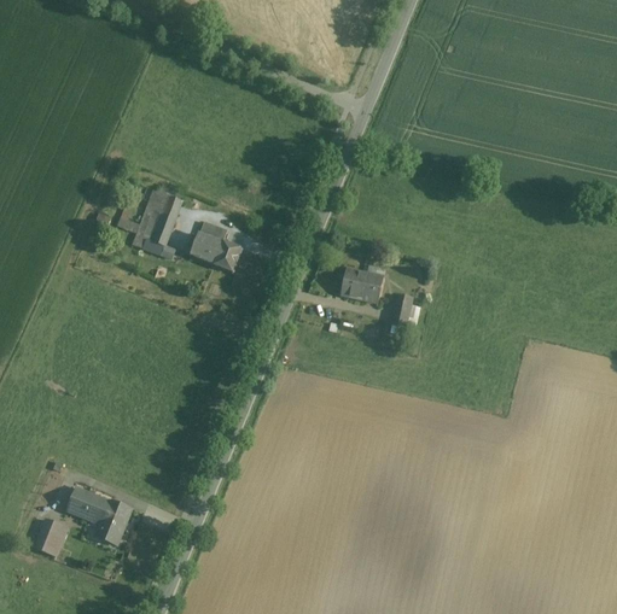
[(174,249),(164,245),(181,200),(152,189),(131,243),(170,258),(174,249)]
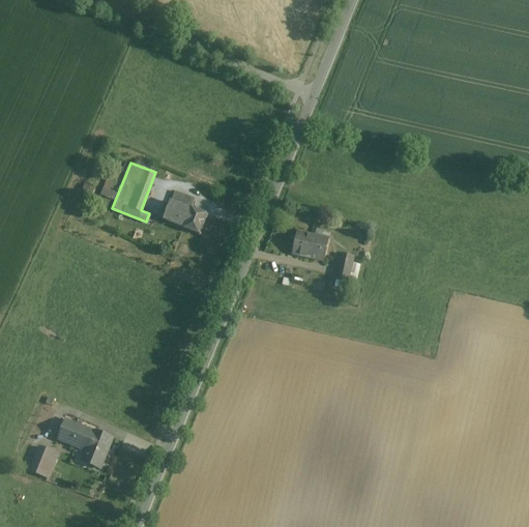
[(182,227),(200,233),(207,213),(190,207),(194,197),(174,189),(164,217),(182,225),(182,227)]
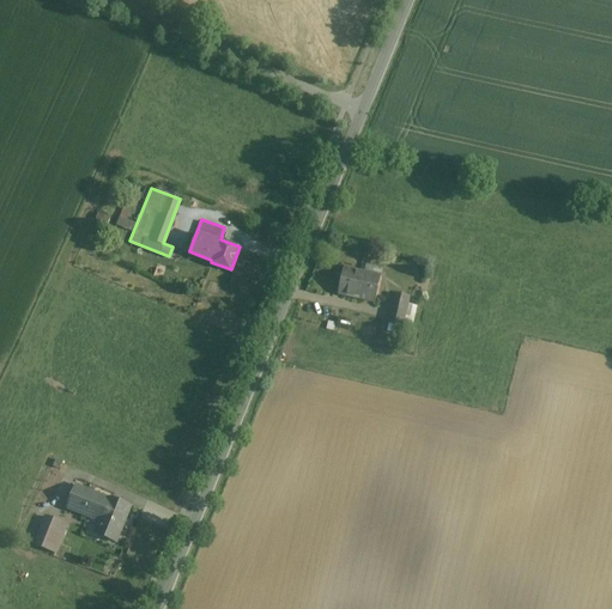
[(343,267),(337,292),(374,300),(380,275),(343,267)]
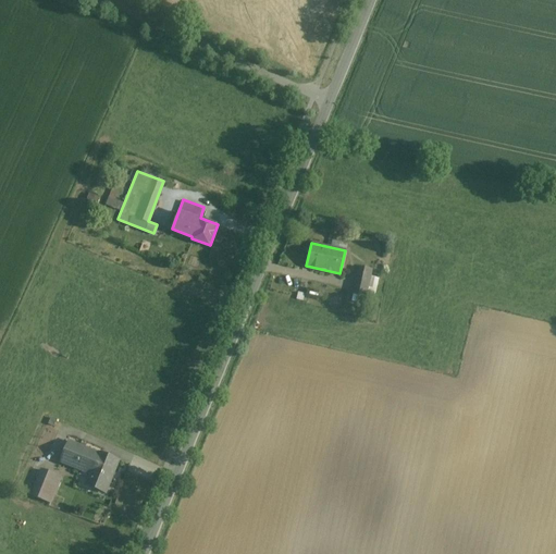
[(371,268),(356,265),(350,292),(366,295),(371,268)]
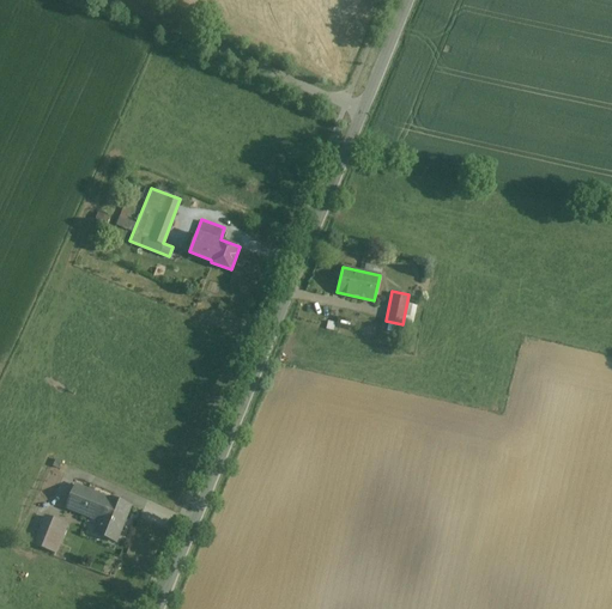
[(95,531),(114,540),(129,504),(109,495),(109,497),(76,483),(66,506),(100,519),(95,531)]
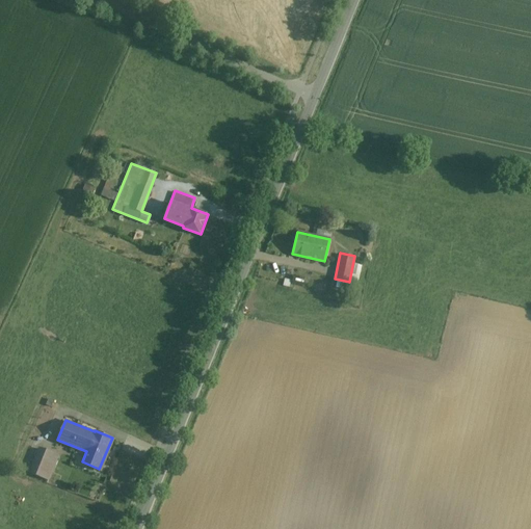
[(28,471),(48,479),(57,454),(38,447),(28,471)]
